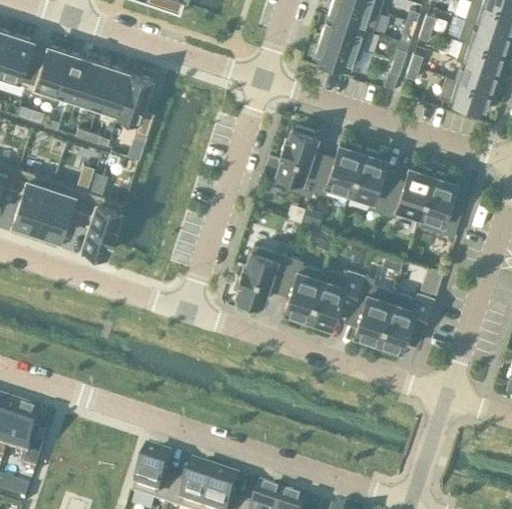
[(146,0),(145,5),(180,16),(183,8),(186,0),(188,1),(188,0),(146,0)]
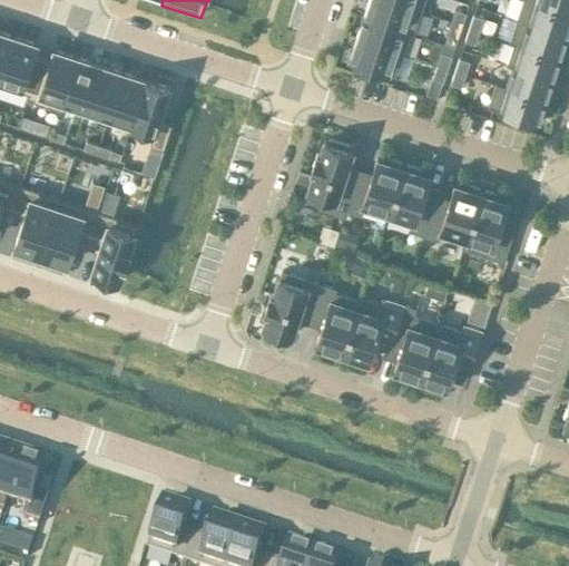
[(414,38),(422,16),(412,12),(374,0),(371,0),(364,20),(411,36),(410,37),(414,38)]
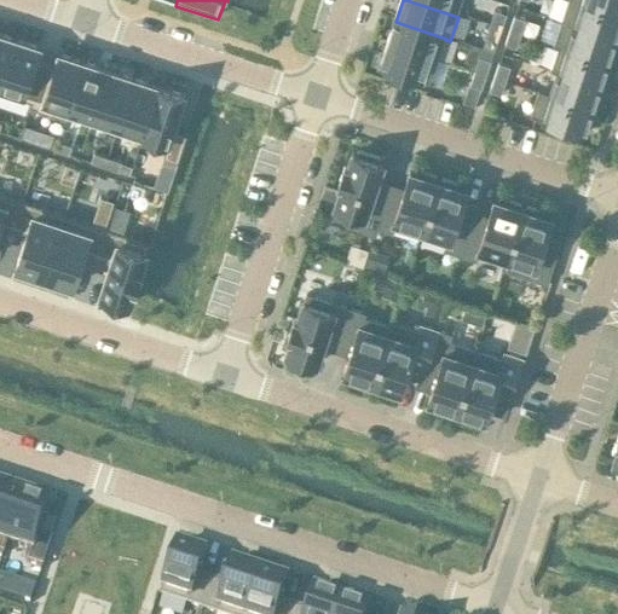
[(406,0),(448,13),(458,17),(463,0),(406,0)]
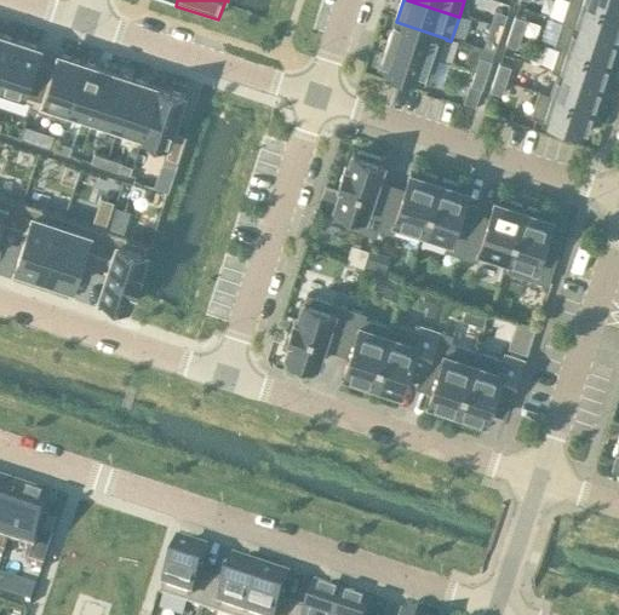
[(618,0),(571,0),(571,3),(618,18),(618,0)]
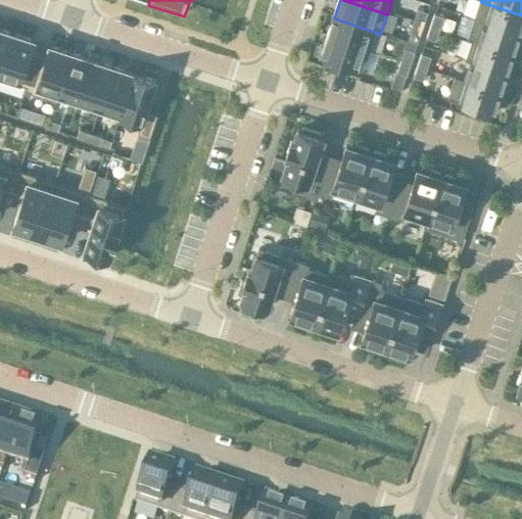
[(521,15),(481,2),(475,21),(521,37),(521,15)]
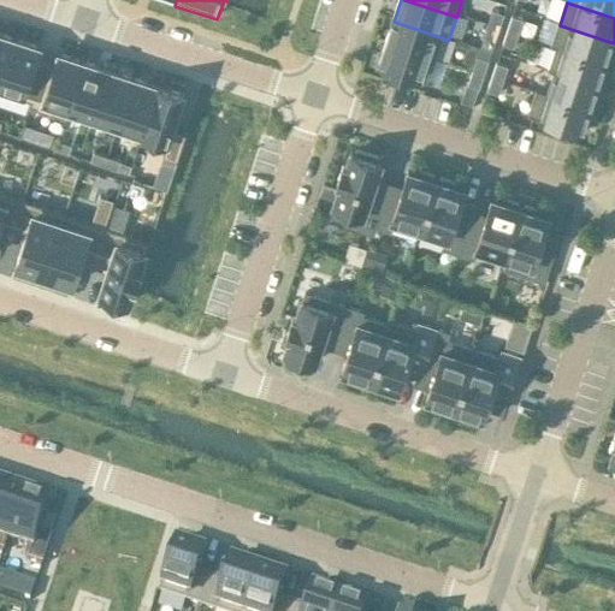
[(500,31),(504,18),(494,13),(489,28),(500,31)]
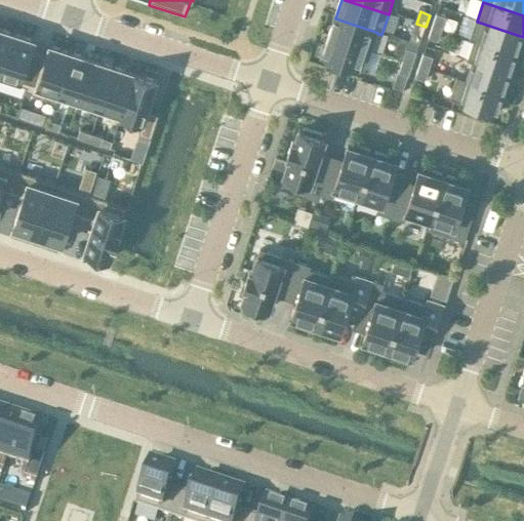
[(446,21),(437,17),(433,29),(442,32),(446,21)]
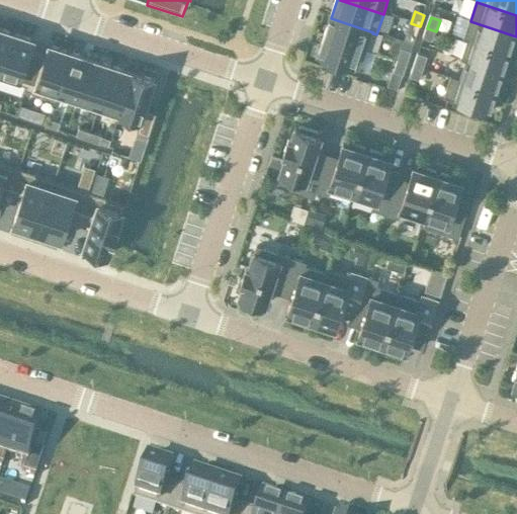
[(366,53),(372,33),(373,32),(331,18),(325,38),(366,53)]
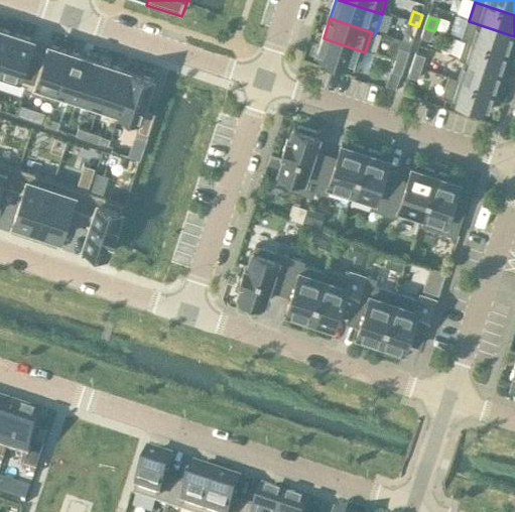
[(508,55),(514,36),(469,21),(462,41),(466,43),(466,42),(508,55)]
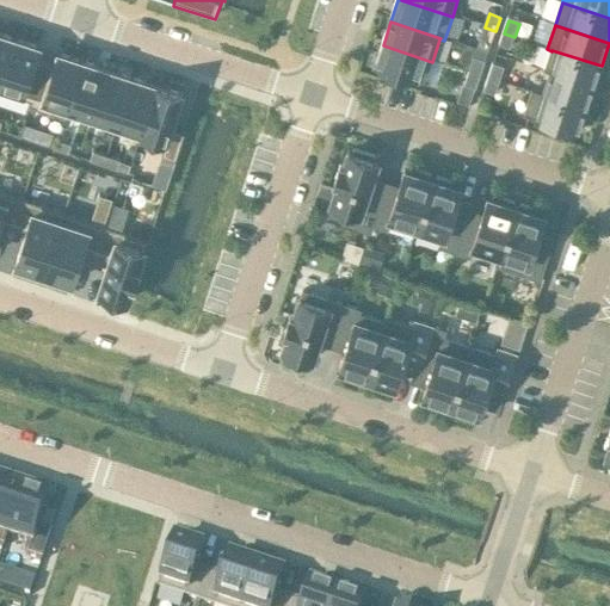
[(492,45),(495,31),(485,28),(480,42),(492,45)]
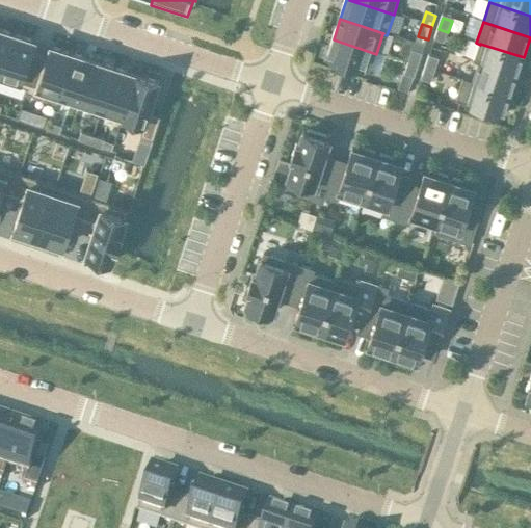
[(445,45),(448,32),(439,29),(434,42),(445,45)]
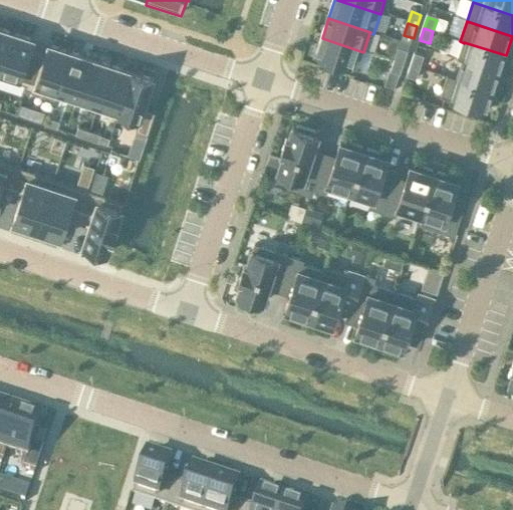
[(0,31),(0,71),(12,35),(0,31)]
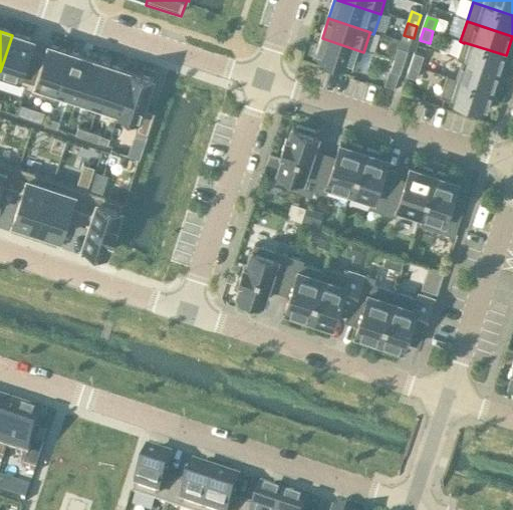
[(12,35),(0,71),(0,79),(26,88),(25,92),(26,92),(38,54),(30,51),(33,42),(12,35)]
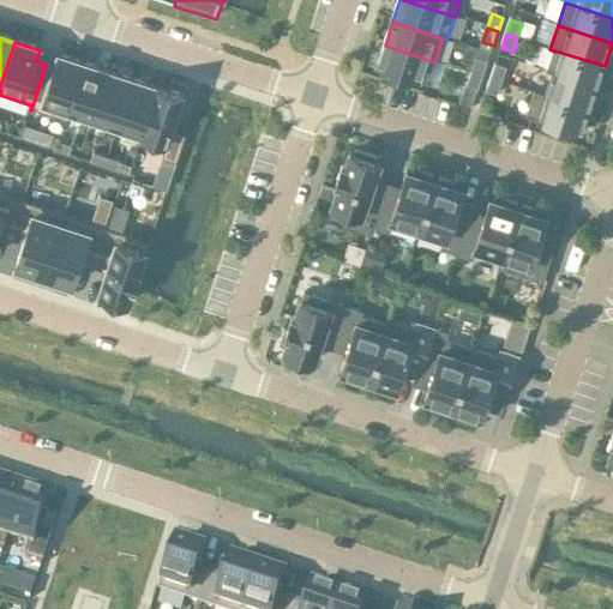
[(427,86),(434,62),(385,46),(377,70),(427,86)]
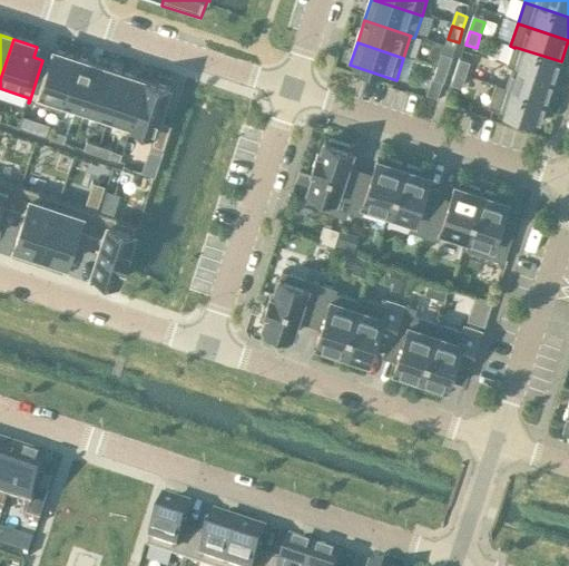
[(514,47),(514,48),(507,69),(513,71),(513,70),(553,84),(561,61),(514,47)]
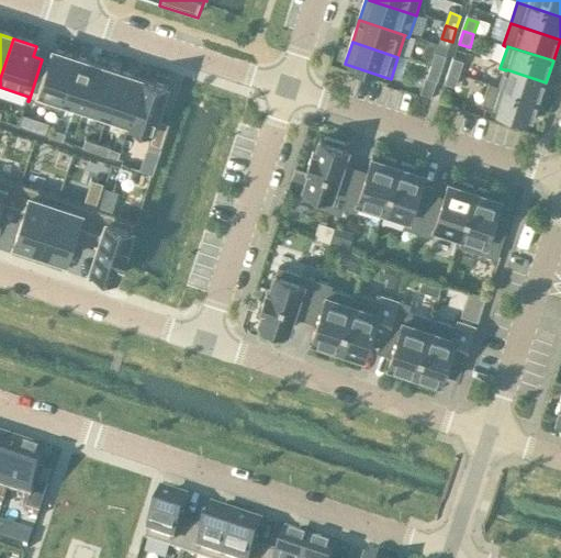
[(42,59),(29,101),(60,112),(77,59),(54,52),(51,63),(42,59)]
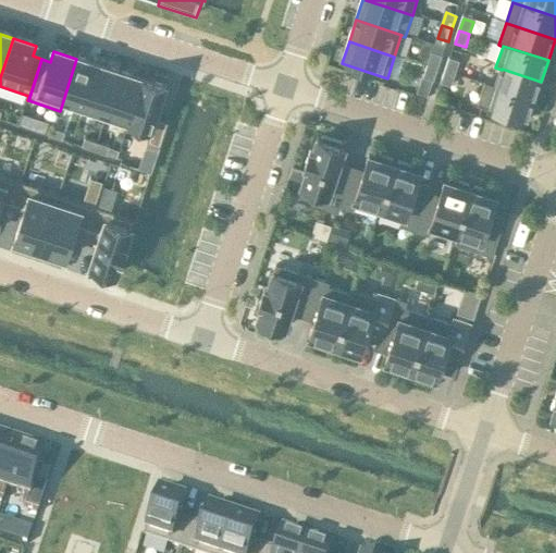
[(439,71),(442,58),(432,54),(428,68),(439,71)]
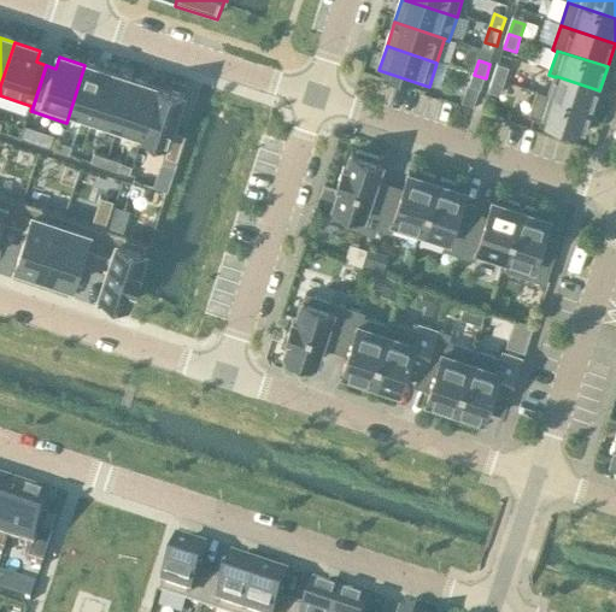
[(84,65),(66,123),(68,123),(70,113),(94,121),(110,74),(84,65)]
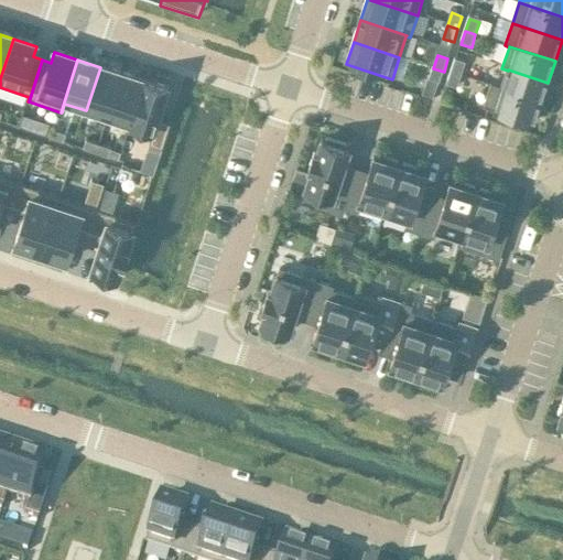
[(466,65),(455,61),(451,74),(462,77),(466,65)]
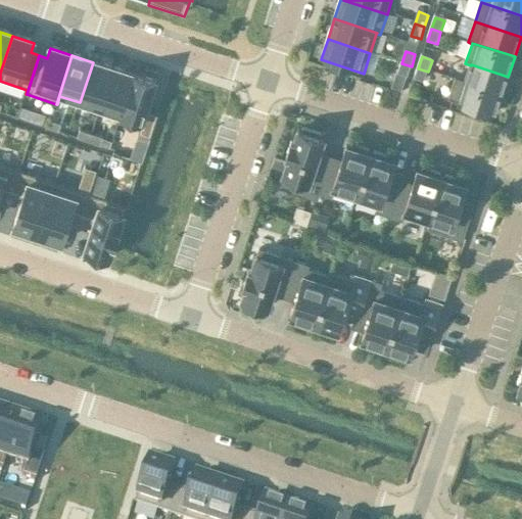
[(93,62),(80,102),(100,109),(98,113),(99,113),(113,69),(93,62)]
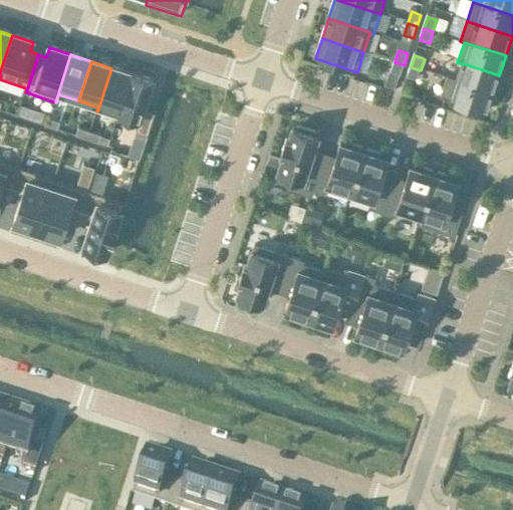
[(401,77),(405,65),(395,62),(391,73),(401,77)]
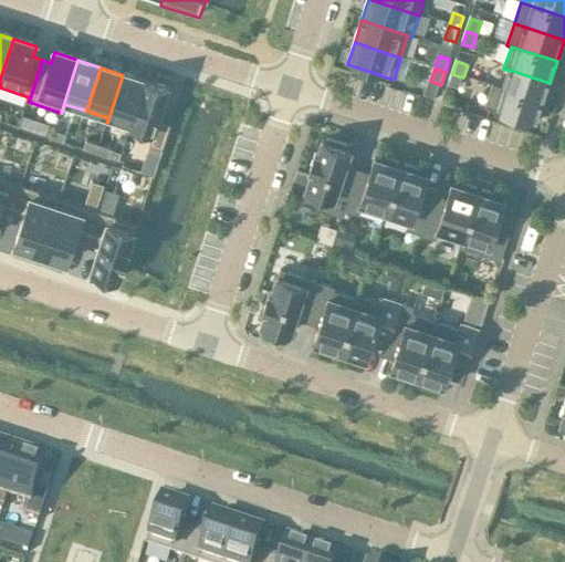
[(510,70),(510,71),(503,90),(503,91),(543,104),(550,83),(510,70)]
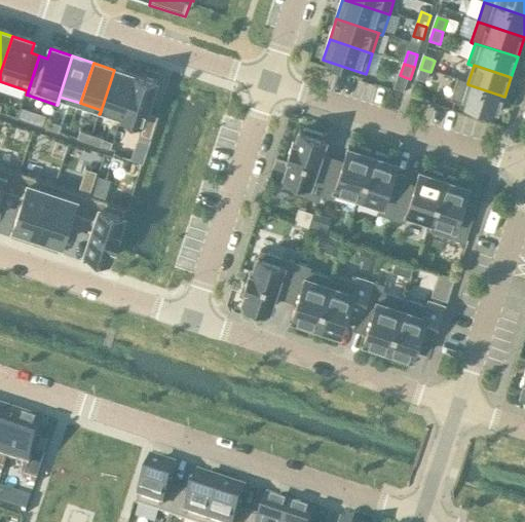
[(426,84),(430,72),(420,69),(416,81),(426,84)]
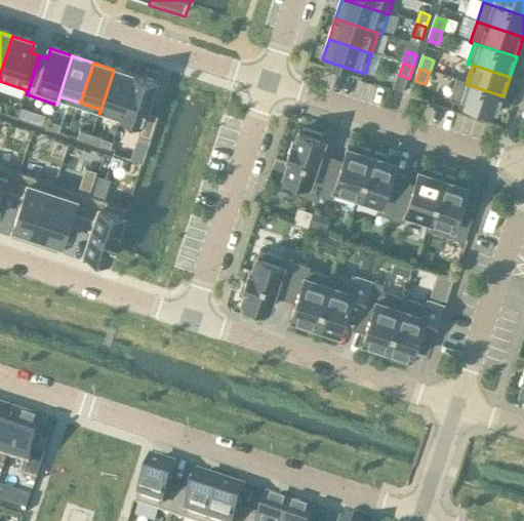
[(114,70),(99,114),(120,121),(118,125),(119,125),(135,77),(114,70)]
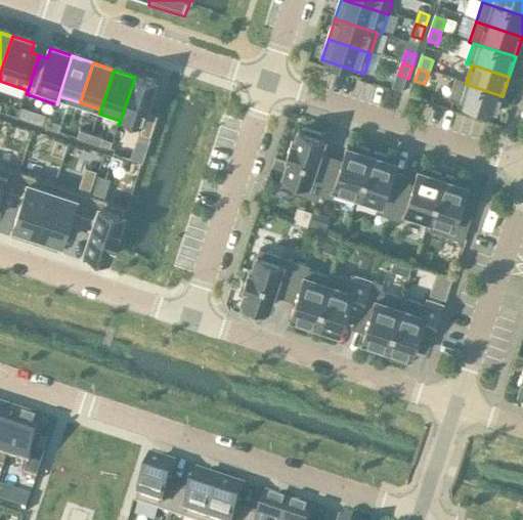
[(135,77),(119,125),(140,132),(139,136),(150,140),(159,117),(147,113),(157,84),(135,77)]
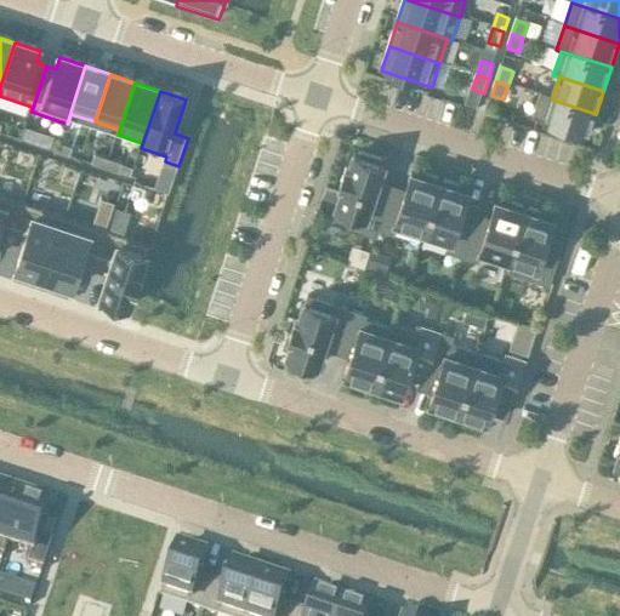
[(587,138),(596,114),(552,100),(552,98),(541,95),(533,120),(547,125),(546,130),(562,135),(563,131),(587,138)]
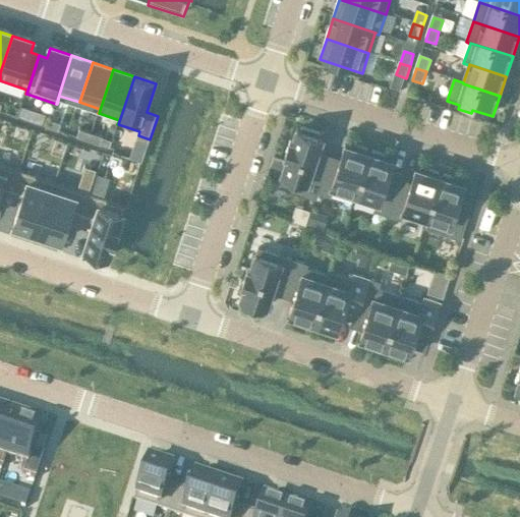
[(38,118),(36,126),(47,130),(50,122),(38,118)]
